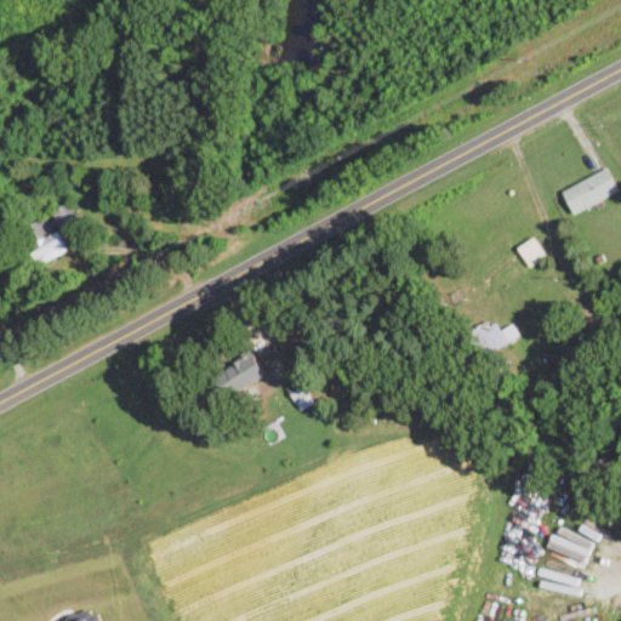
[(335,138),(324,124),(312,134),(323,148),(335,138)]
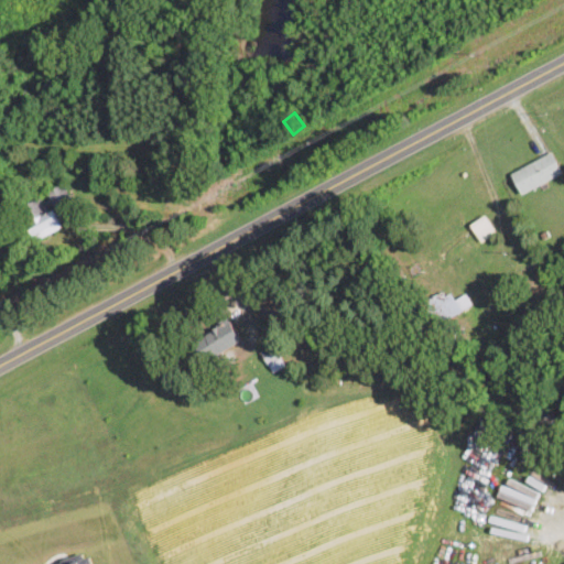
[(522,196),(563,175),(552,154),(511,174),(522,196)]
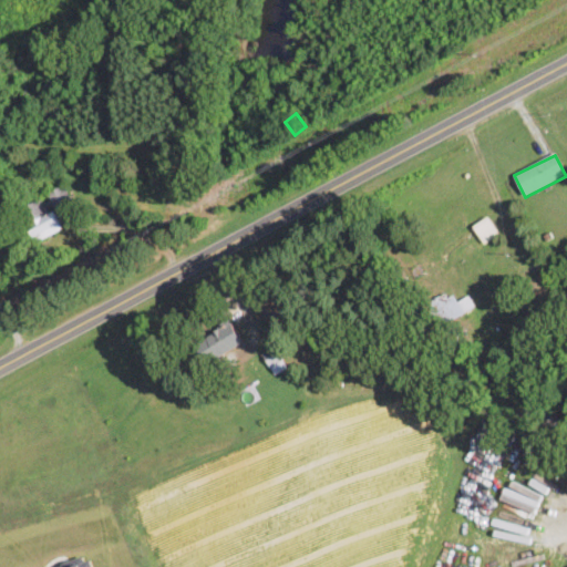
[(48,196),(55,210),(72,202),(64,186),(48,196)]
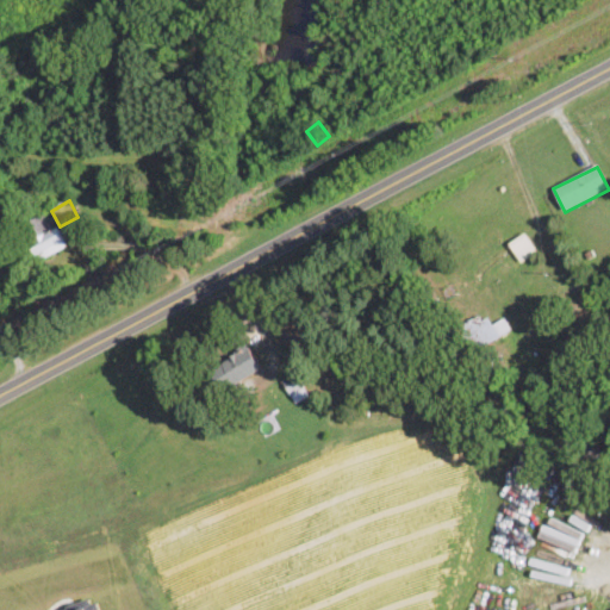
[(43,262),(67,248),(47,215),(23,229),(43,262)]
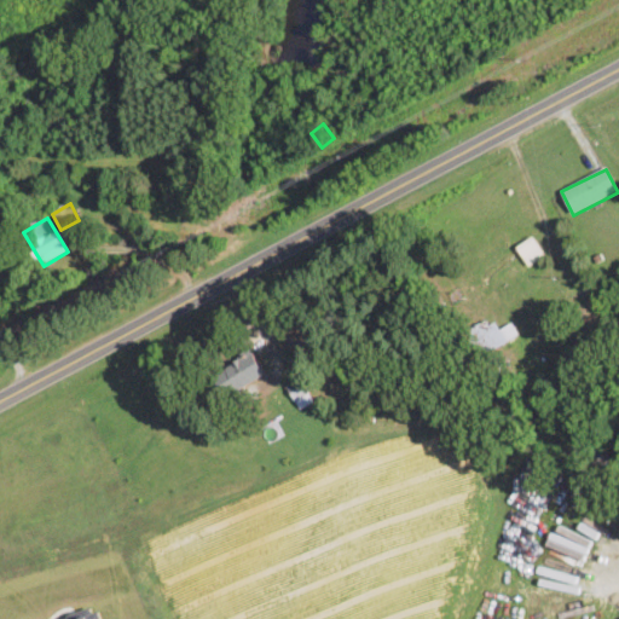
[(547,260),(534,238),(518,247),(515,242),(468,265),(480,289),(502,278),(504,282),(547,260)]
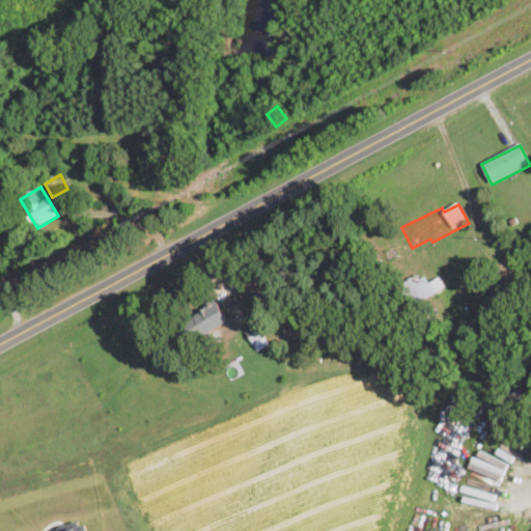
[(440,278),(426,284),(422,275),(397,286),(407,308),(446,291),(440,278)]
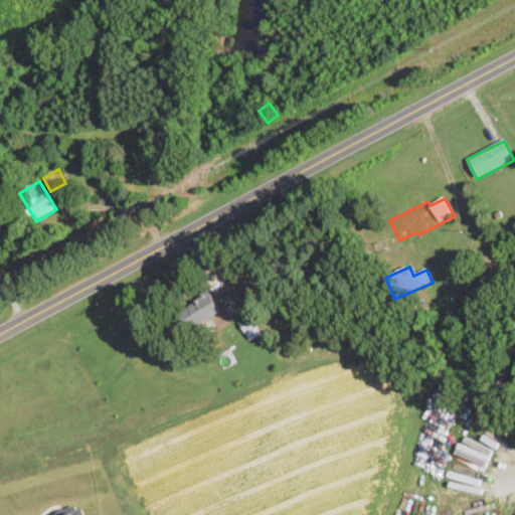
[(188,333),(221,312),(208,293),(176,314),(188,333)]
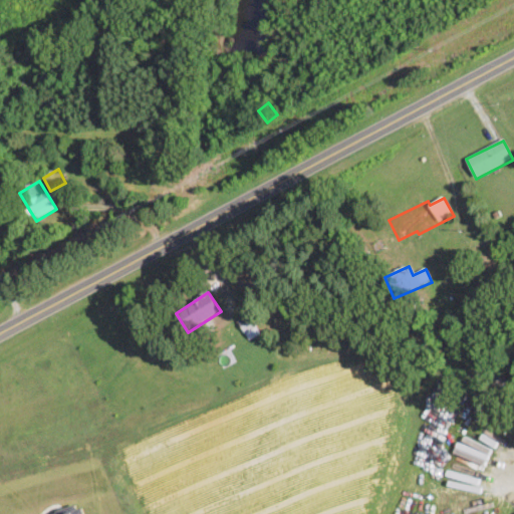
[(249,340),(260,334),(250,317),(239,322),(249,340)]
